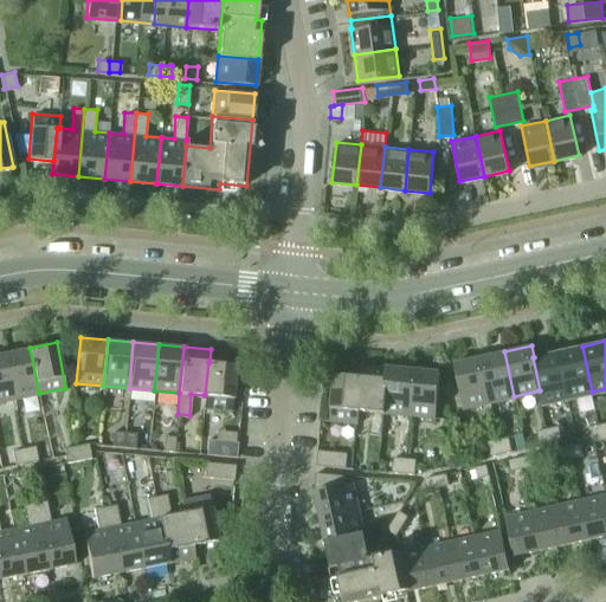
[(567,397),(592,392),(582,347),(558,353),(567,397)]
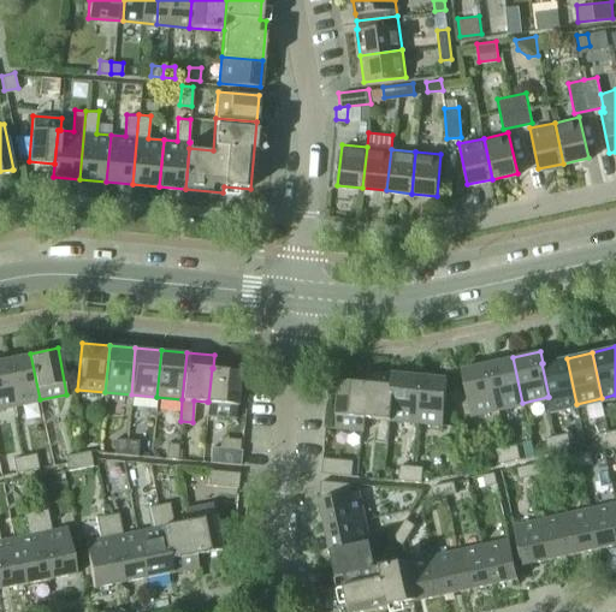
[(5,358),(15,404),(40,399),(30,354),(5,358)]
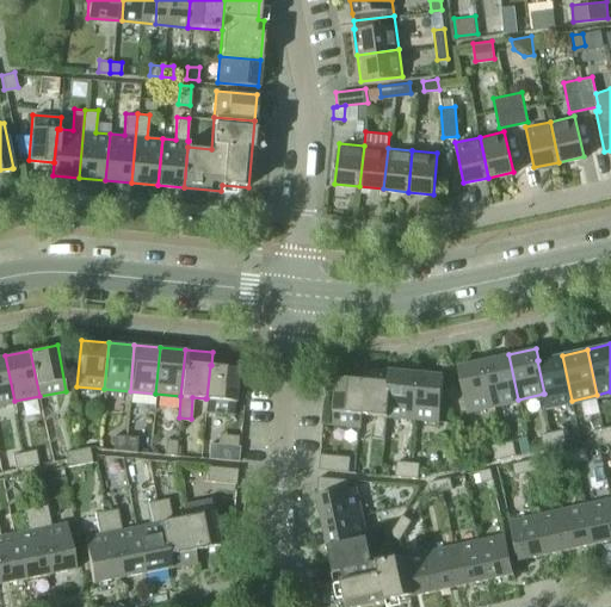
[(493,404),(518,400),(508,354),(483,359),(493,404)]
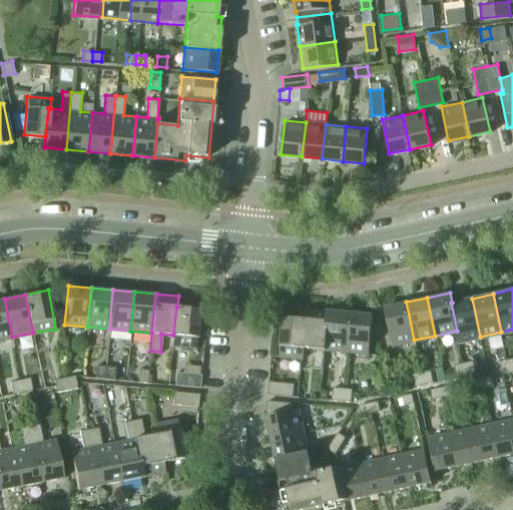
[(0,299),(0,339),(12,337),(4,299),(0,299)]
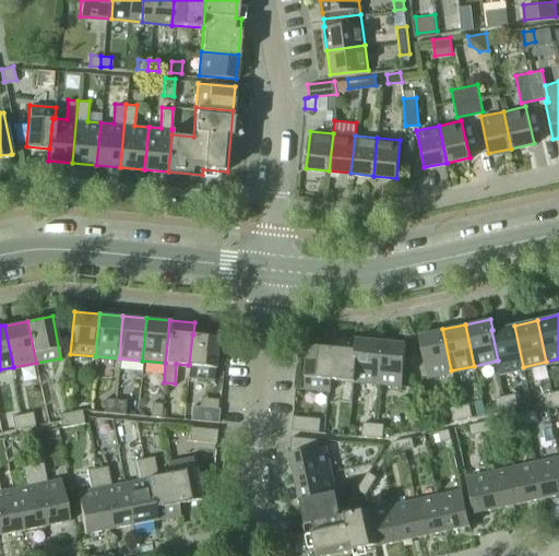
[(499,373),(523,367),(514,326),(492,330),(491,330),(498,361),(497,361),(499,373)]
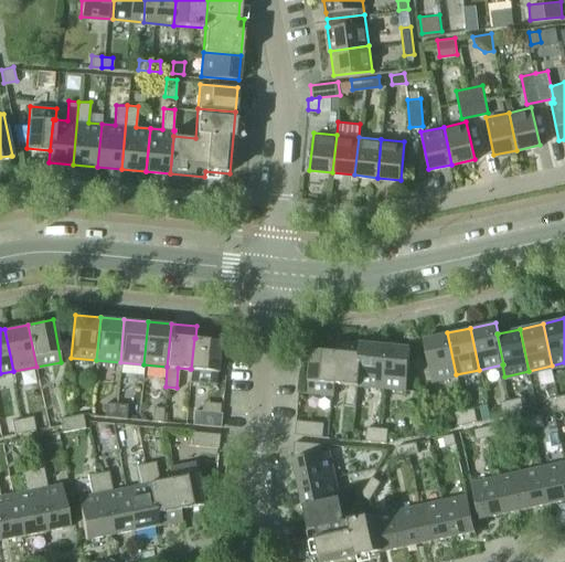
[(432,380),(456,374),(447,332),(423,338),(432,380)]
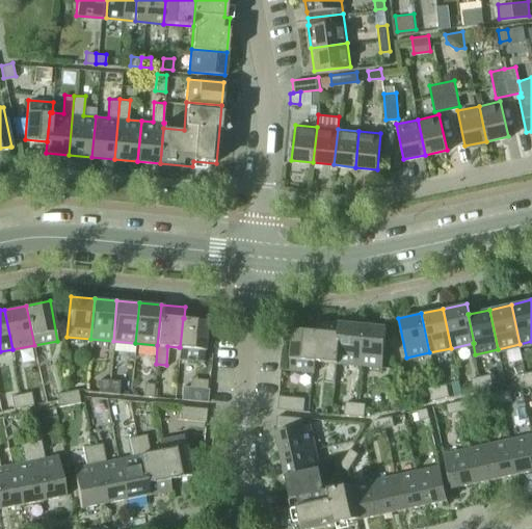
[(206,320),(184,318),(183,318),(180,347),(179,347),(178,358),(203,361),(206,320)]
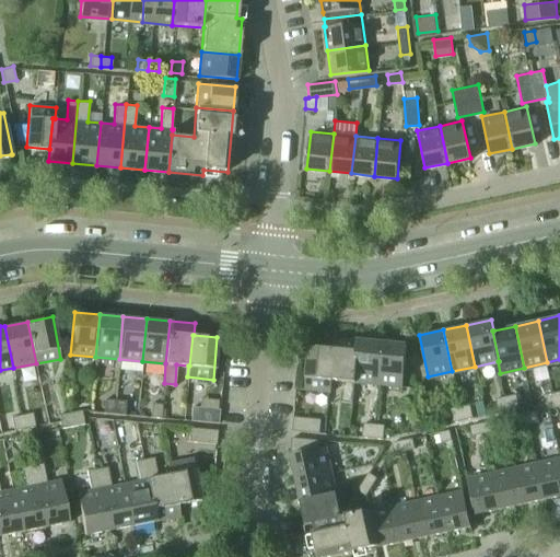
[(354,381),(358,338),(333,336),(331,347),(333,347),(330,379),(331,379),(343,380),(341,399),(352,401),(354,381)]
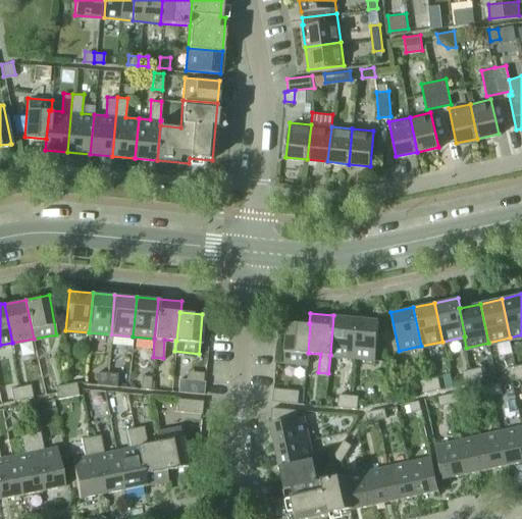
[(330,355),(352,357),(356,317),(333,315),(330,355)]
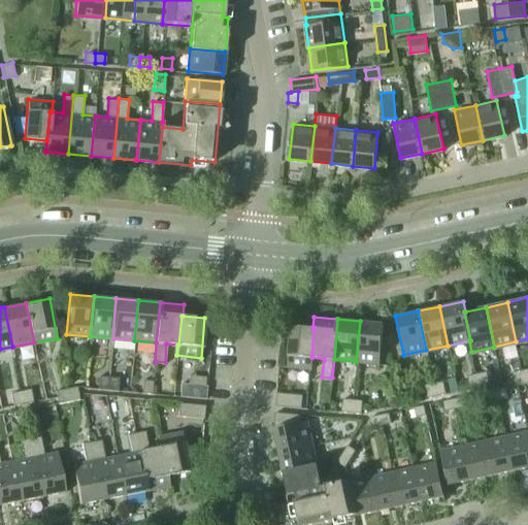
[(383,323),(360,321),(356,361),(380,363),(383,323)]
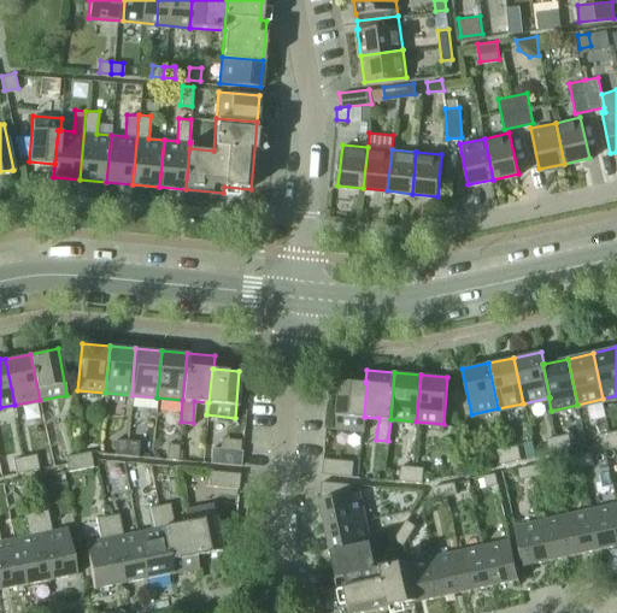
[(364,429),(365,417),(364,417),(366,382),(365,382),(340,379),(335,426),(364,429)]
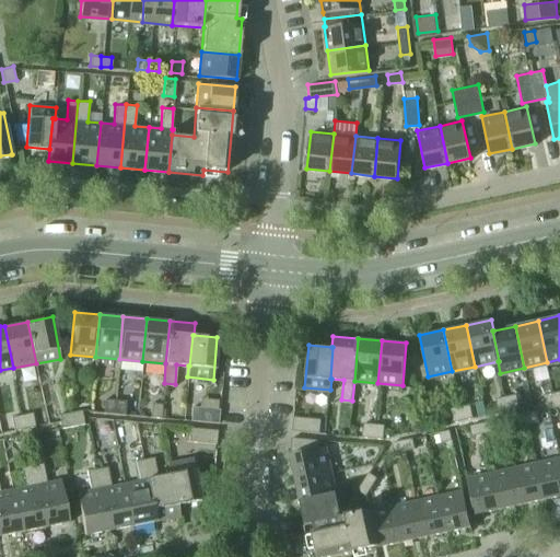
[(557,405),(553,391),(544,394),(547,407),(557,405)]
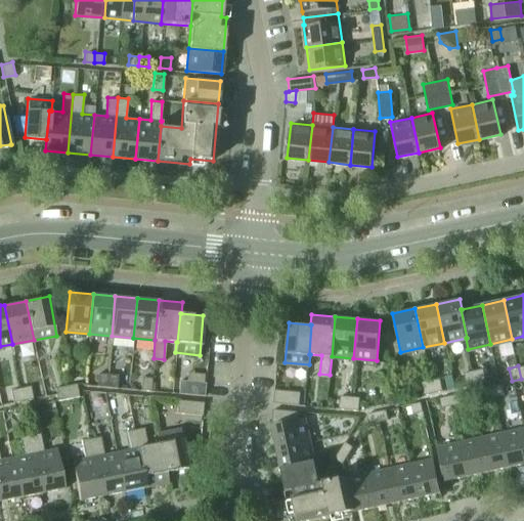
[(486,380),(483,367),(474,370),(476,382),(486,380)]
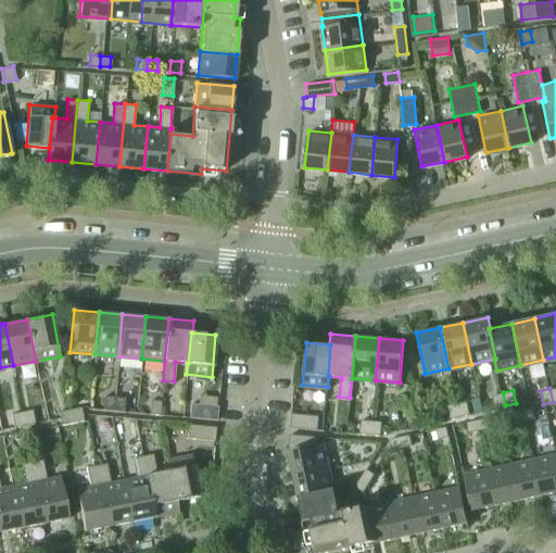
[(505,405),(503,392),(492,394),(495,407),(505,405)]
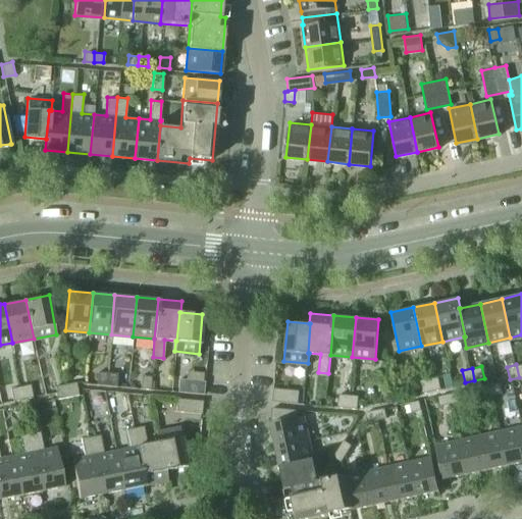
[(106,383),(107,371),(97,370),(96,382),(106,383)]
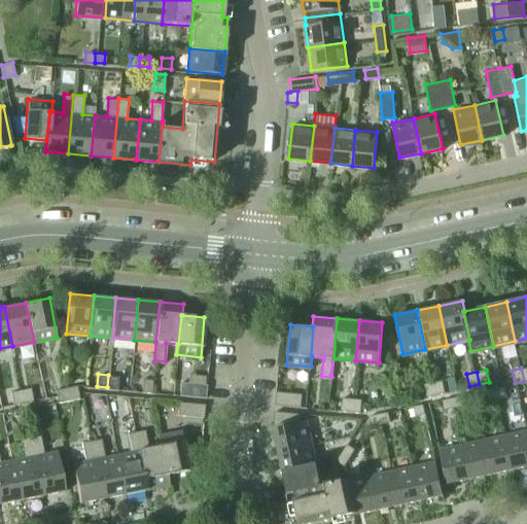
[(118,376),(108,375),(107,387),(117,388),(118,376)]
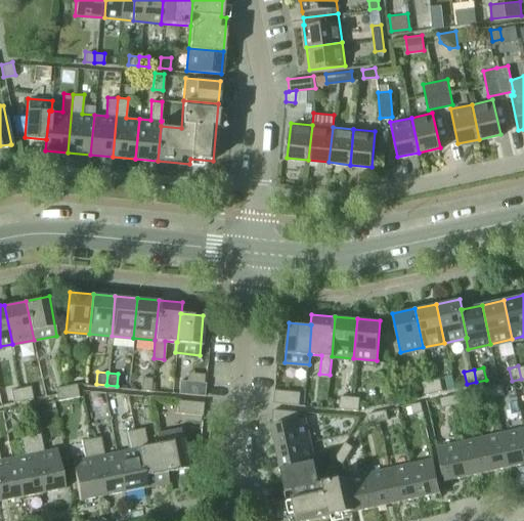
[(151,377),(142,376),(140,388),(150,389),(151,377)]
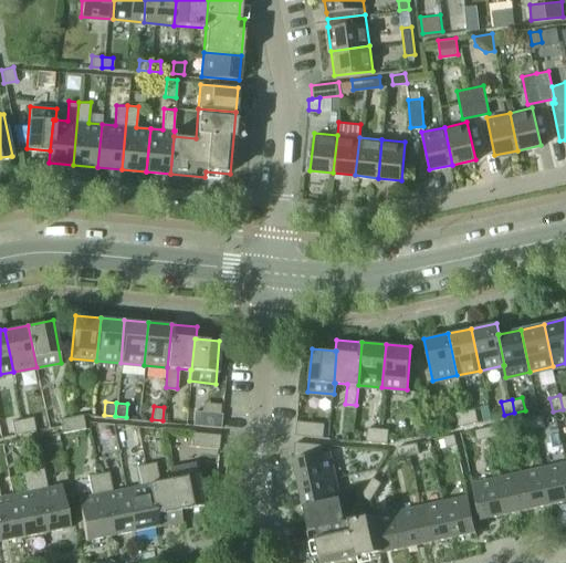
[(464,408),(467,421),(478,419),(474,406),(464,408)]
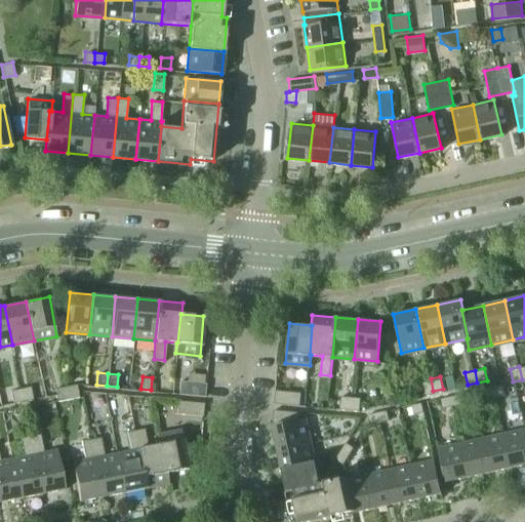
[(433,391),(431,378),(420,382),(423,393),(433,391)]
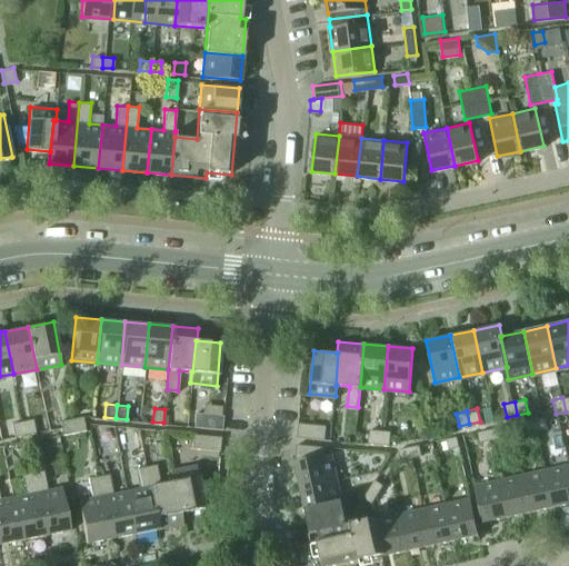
[(193,426),(221,428),(222,415),(195,411),(193,426)]
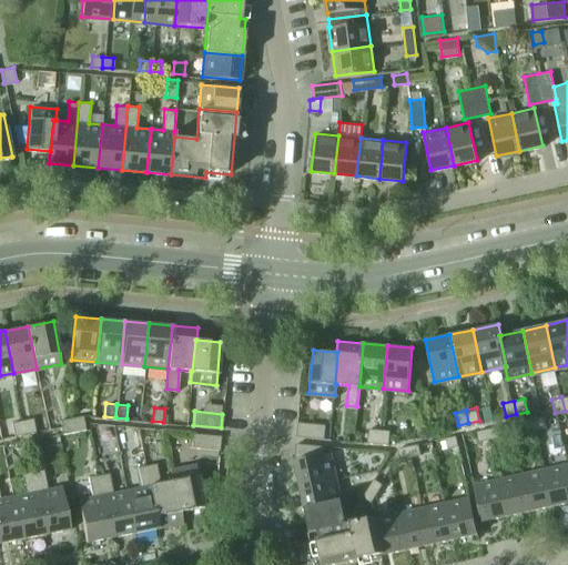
[(82,415),(71,417),(73,431),(85,429),(82,415)]
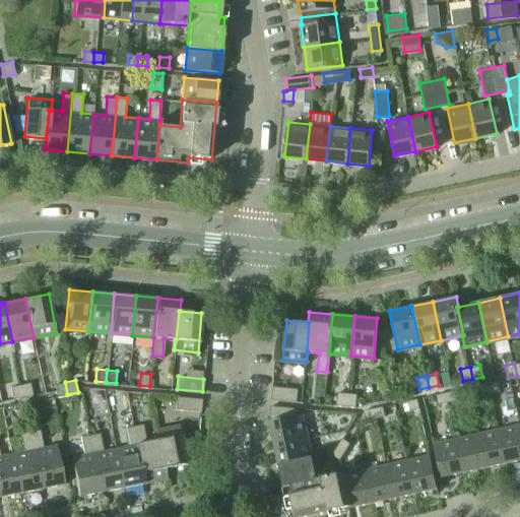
[(498,380),(489,382),(491,391),(500,389),(498,380)]
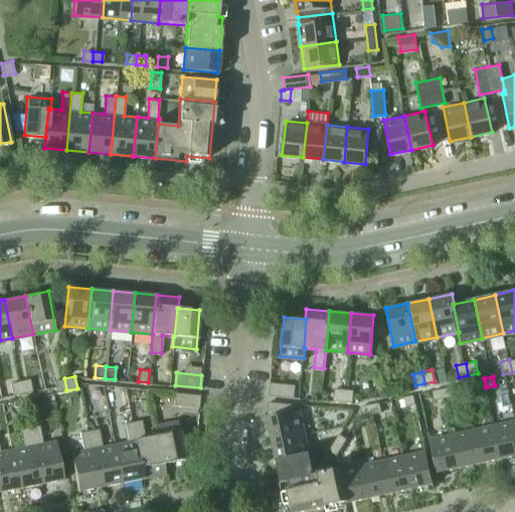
[(30,377),(20,380),(23,392),(33,390),(30,377)]
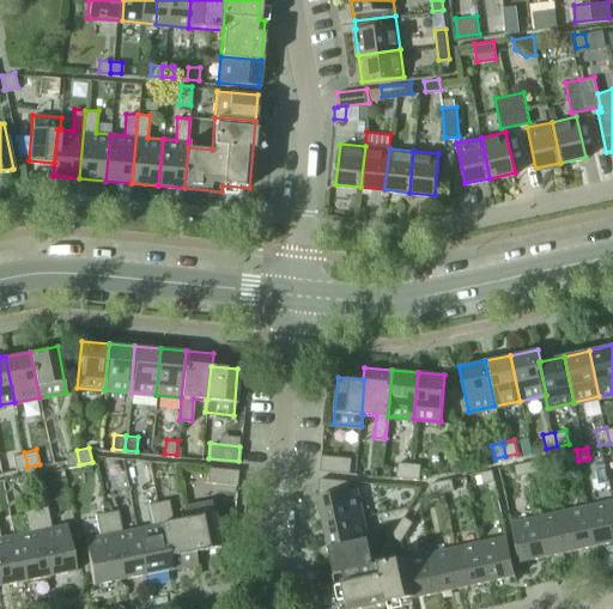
[(79,464),(77,450),(65,452),(67,467),(79,464)]
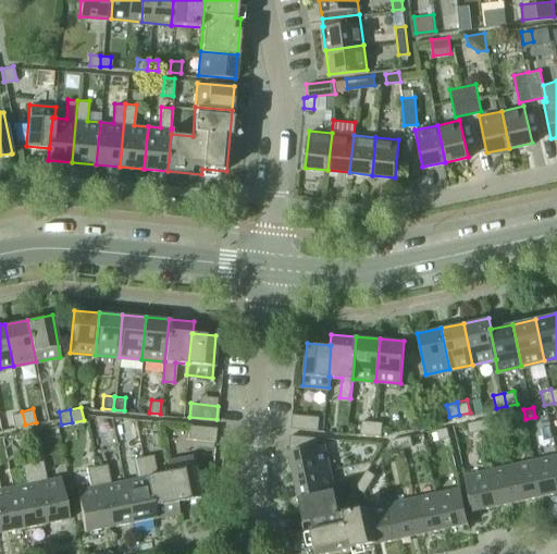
[(525,419),(523,409),(514,411),(516,421),(525,419)]
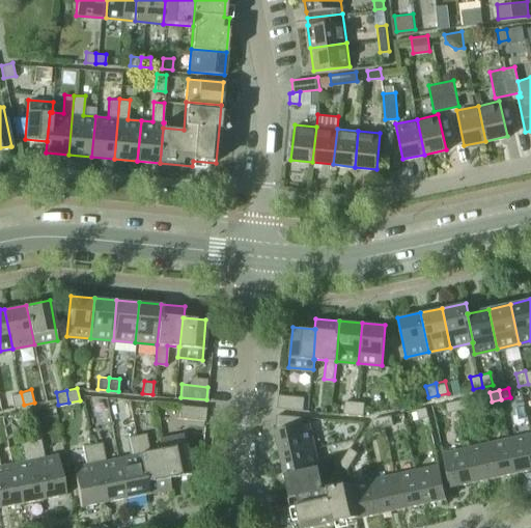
[(12,407),(24,405),(21,392),(10,394),(12,407)]
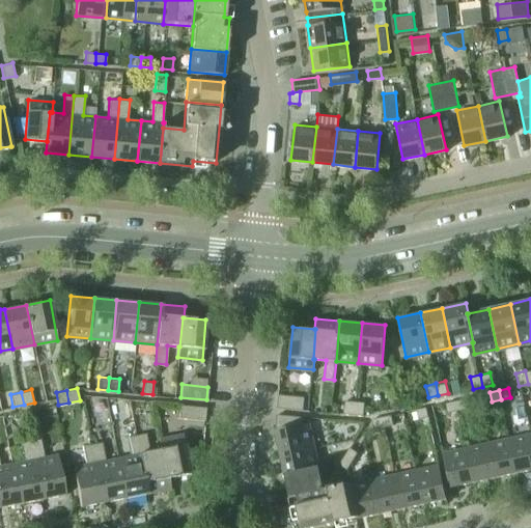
[(278,393),(277,407),(303,409),(305,395),(278,393)]
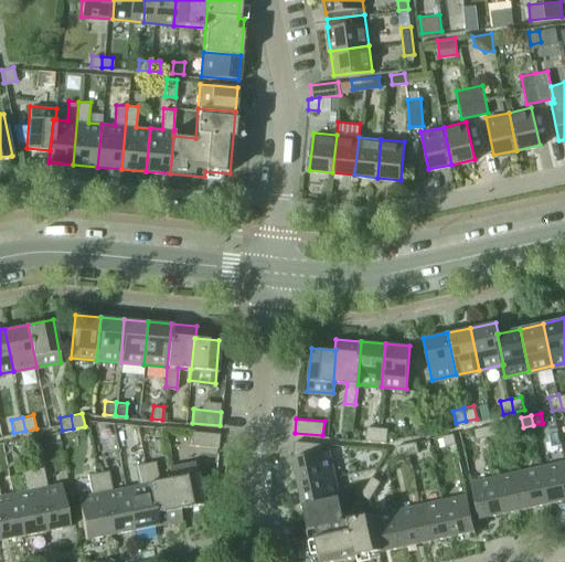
[(496,423),(484,425),(487,434),(497,432),(496,423)]
